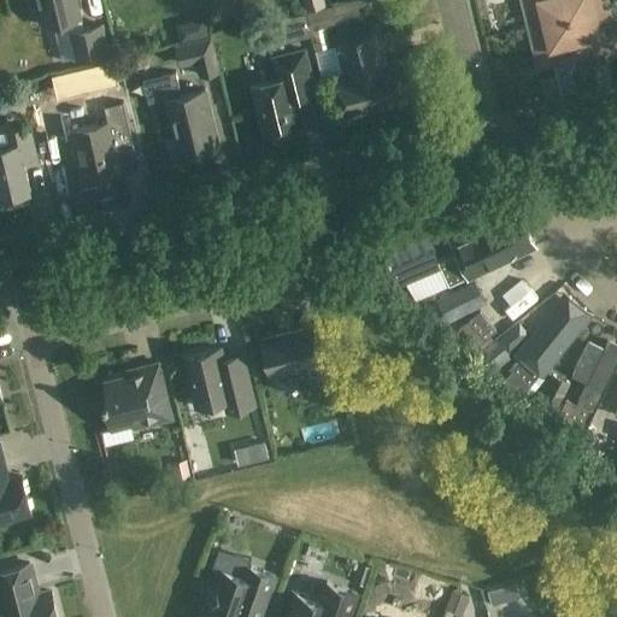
[(81,18),(76,0),(36,0),(43,28),(68,22),(70,34),(59,36),(66,62),(109,51),(103,25),(83,30),(81,18)]
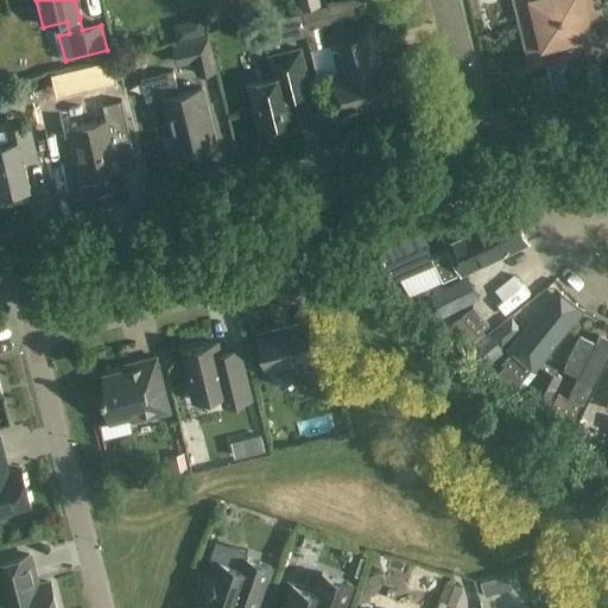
[(514,0),(521,27),(556,19),(550,0),(514,0)]
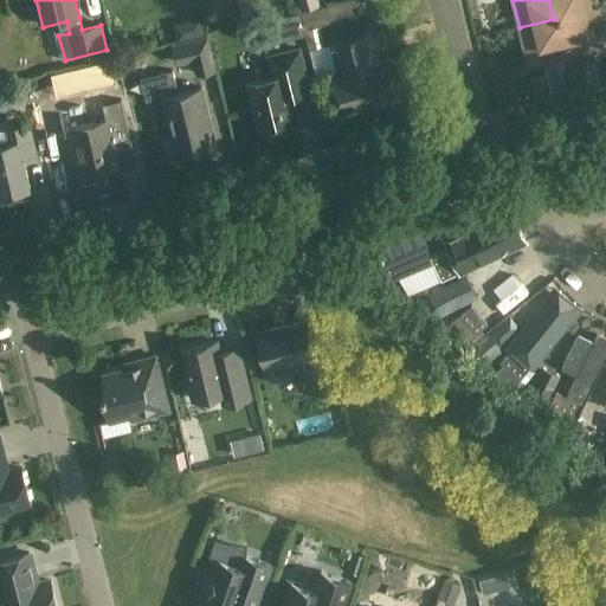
[(559,0),(563,17),(598,8),(595,0),(559,0)]
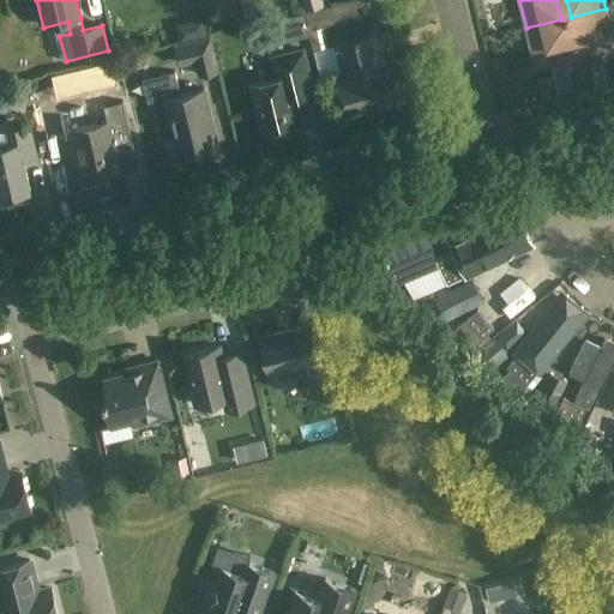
[(357,19),(354,2),(306,14),(311,31),(357,19)]
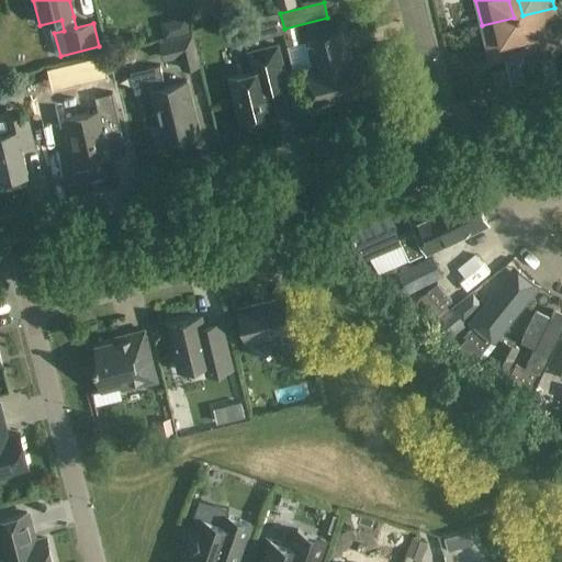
[(561,41),(561,38),(554,8),(523,15),(532,57),(540,62),(552,58),(550,47),(560,45),(561,41)]
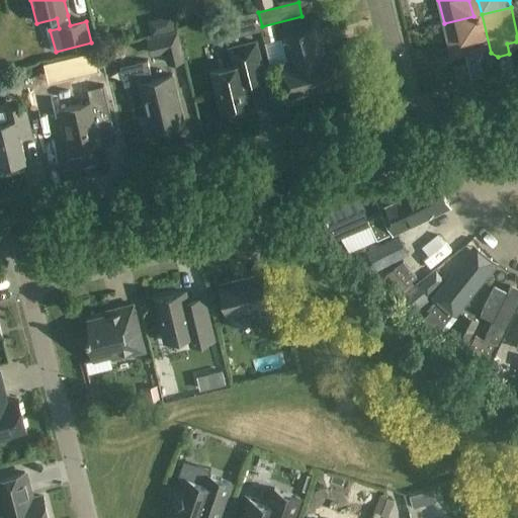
[(254,30),(251,15),(237,18),(240,33),(254,30)]
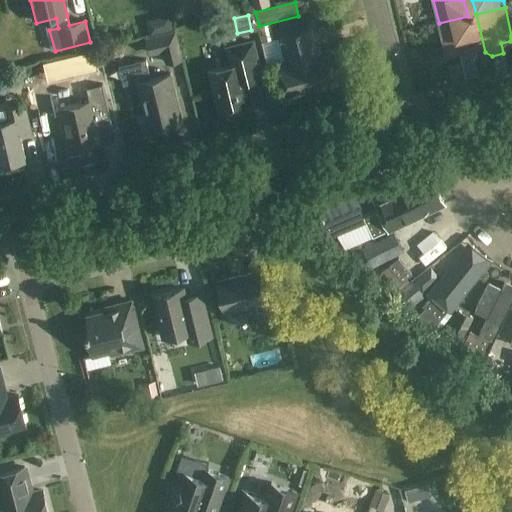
[(477,53),(468,16),(439,23),(446,53),(450,56),(459,53),(462,63),(472,60),(477,53)]
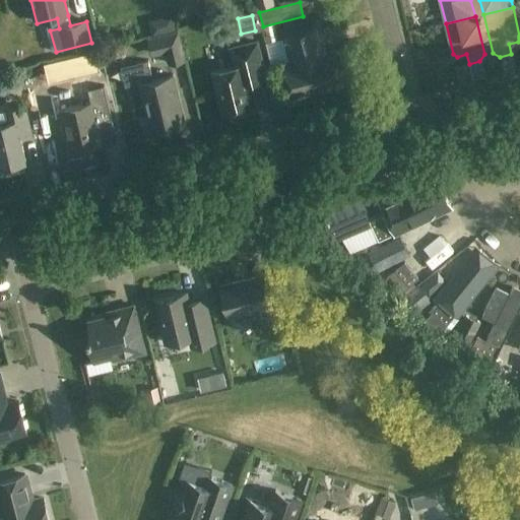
[(326,54),(317,19),(281,28),(289,63),(283,64),(293,100),(342,87),(334,52),(326,54)]
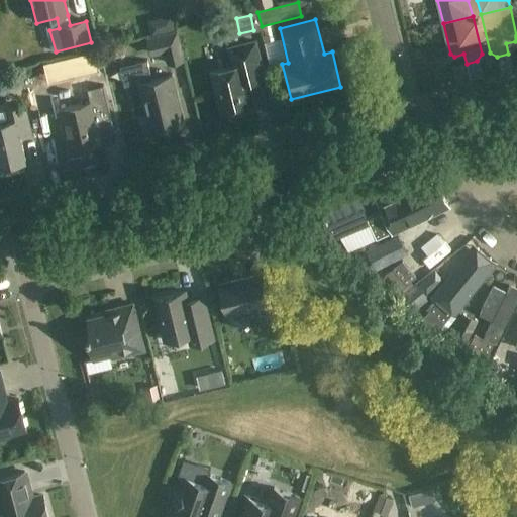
[(184,61),(177,32),(147,39),(151,57),(165,53),(168,65),(184,61)]
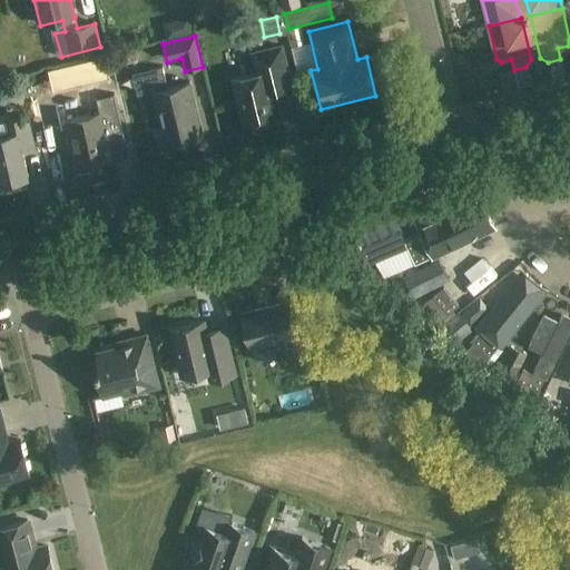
[(292,87),(282,47),(253,55),(257,74),(233,80),(245,127),(279,119),(273,91),(292,87)]
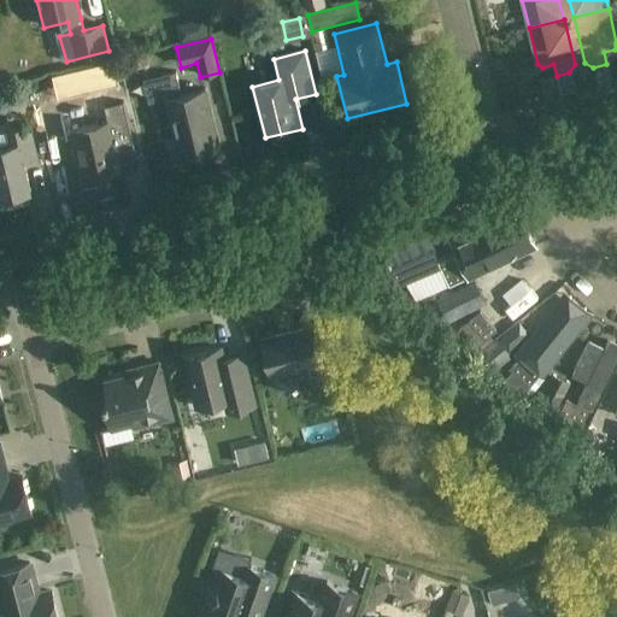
[(181,97),(175,72),(160,76),(166,100),(165,100),(180,159),(219,150),(205,90),(181,97)]
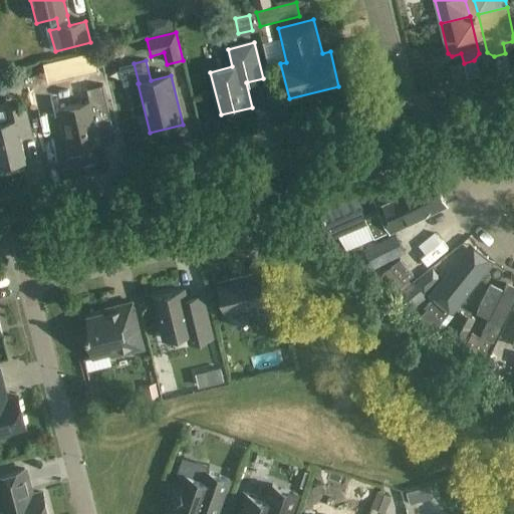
[(109,118),(101,86),(87,90),(90,102),(59,109),(69,152),(101,144),(95,122),(109,118)]
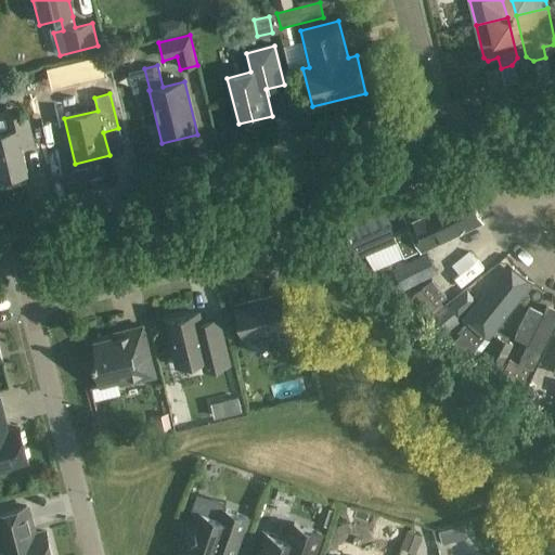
[(34,144),(26,115),(5,119),(9,131),(0,133),(0,168),(3,181),(27,175),(21,147),(34,144)]
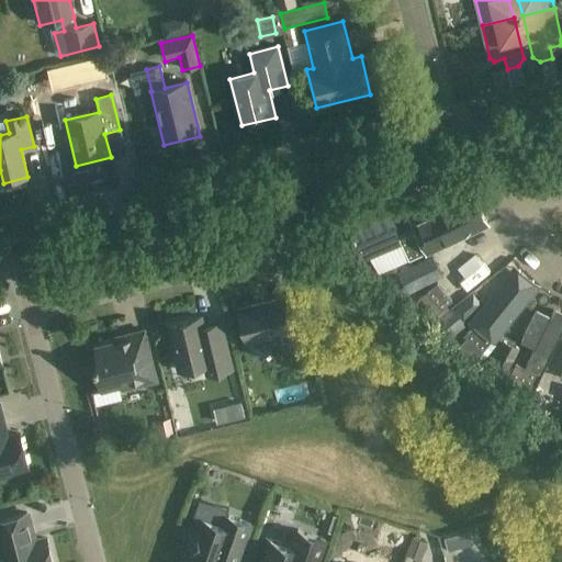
[(416,235),(428,260),(489,232),(475,206),(416,235)]
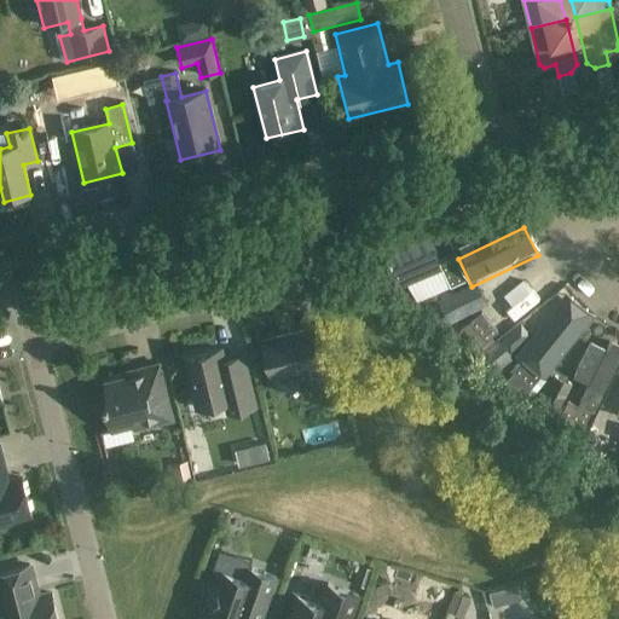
[(397,270),(415,266),(411,249),(393,253),(397,270)]
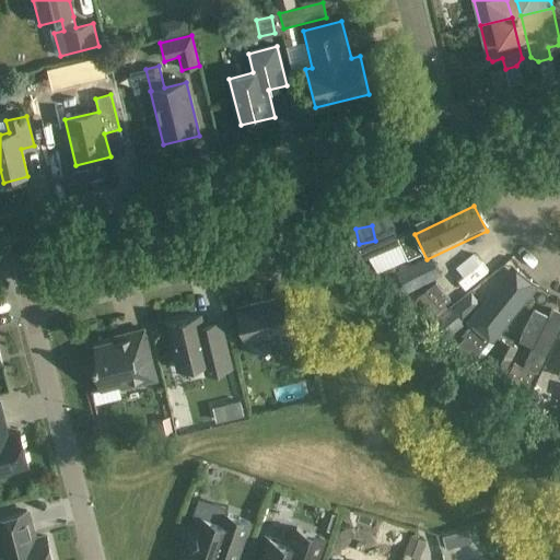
[(419,256),(410,234),(398,240),(408,261),(419,256)]
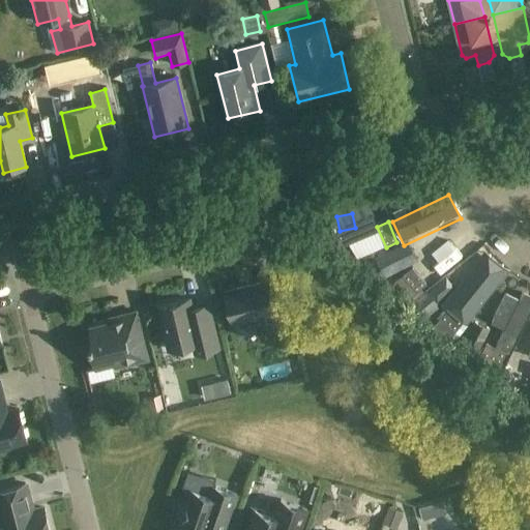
[(428,238),(404,247),(408,258),(432,247),(428,238)]
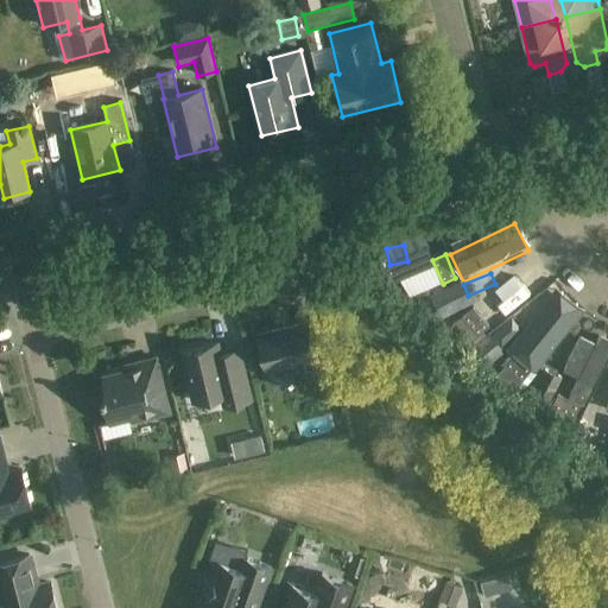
[(483,314),(494,328),(549,287),(538,273),(513,292),(506,282),(492,292),(499,303),(483,314)]
